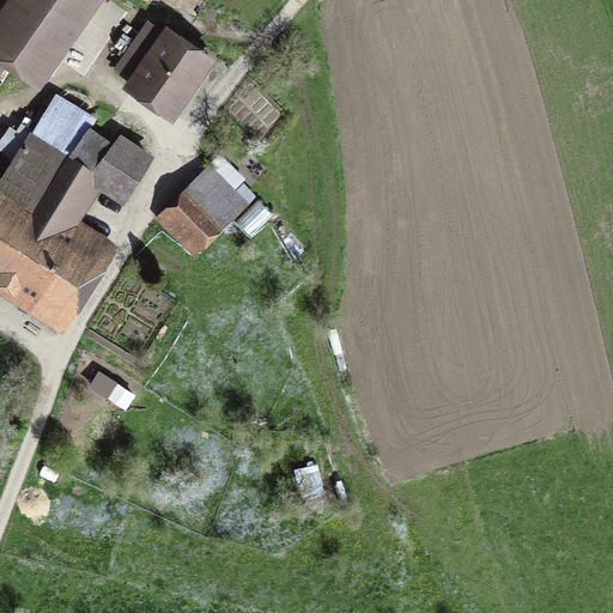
[(0,50),(37,77),(90,0),(17,0),(0,24),(0,50)]
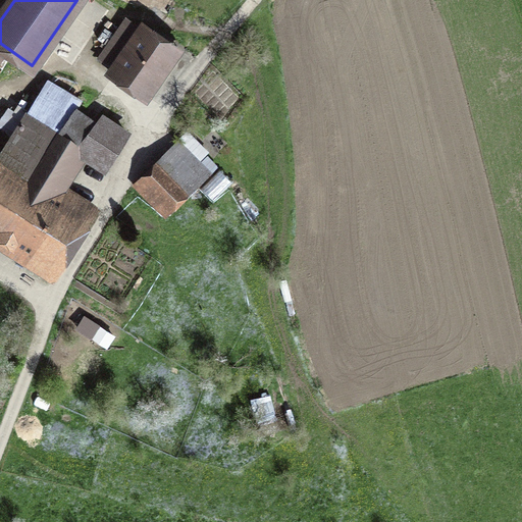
[(173,51),(144,31),(115,72),(145,93),(173,51)]
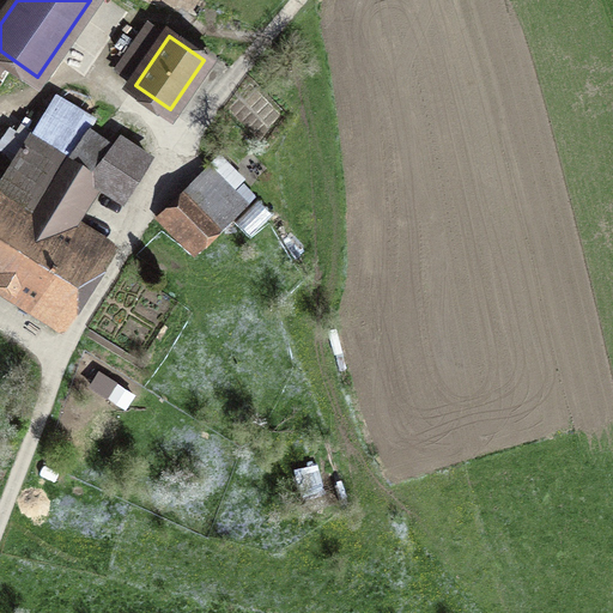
[(72,207),(90,178),(64,162),(67,156),(31,134),(11,167),(0,159),(0,272),(59,310),(97,250),(59,226),(72,207)]
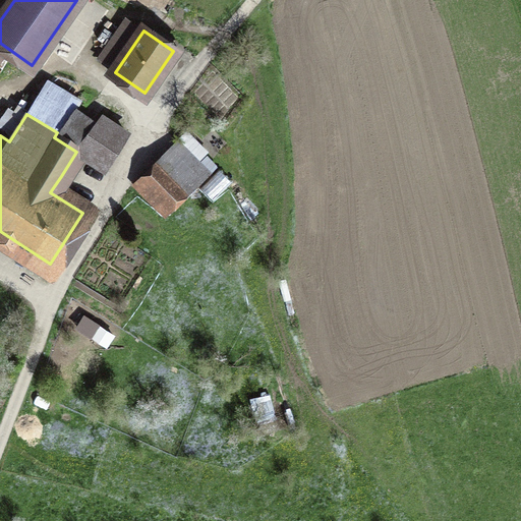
[(102,116),(76,152),(102,167),(124,130),(102,116)]
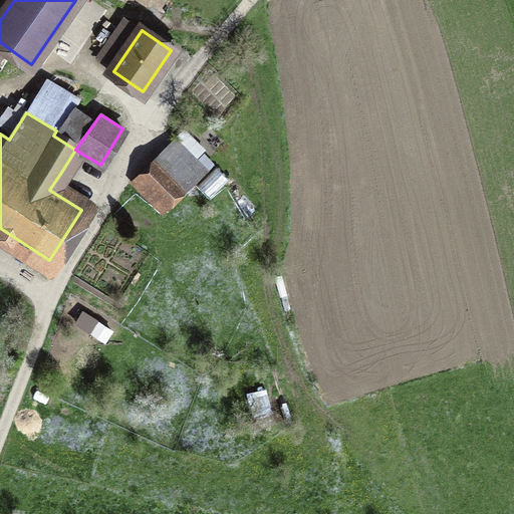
[(207,171),(177,140),(140,177),(163,201),(179,185),(186,192),(207,171)]
